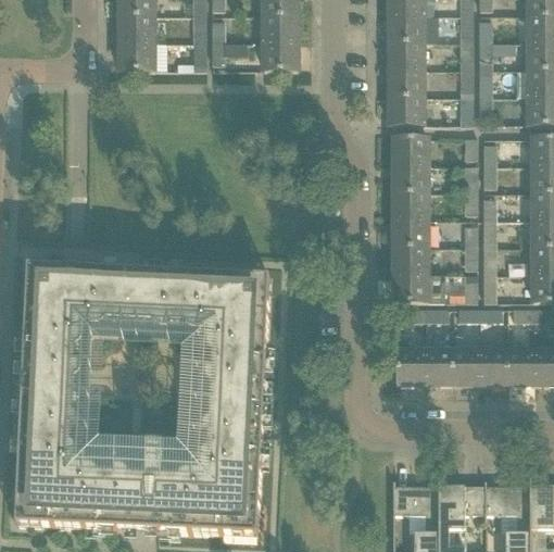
[(118,0),(118,16),(152,16),(152,0),(118,0)]
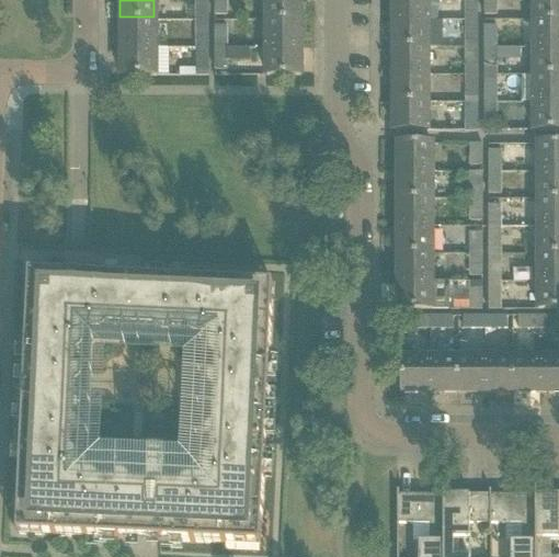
[(193,0),(193,16),(207,16),(206,0),(193,0)]
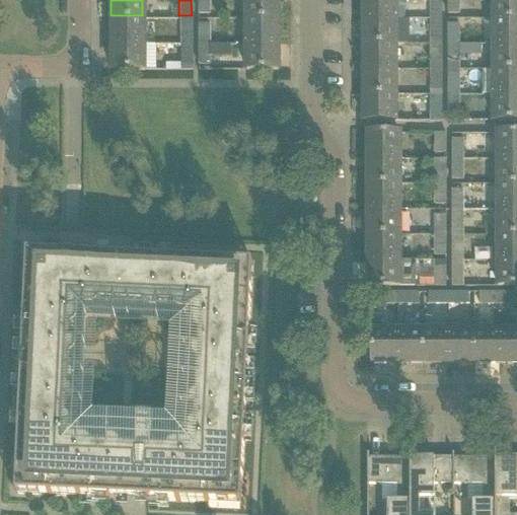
[(196,0),(197,10),(208,10),(208,0),(196,0)]
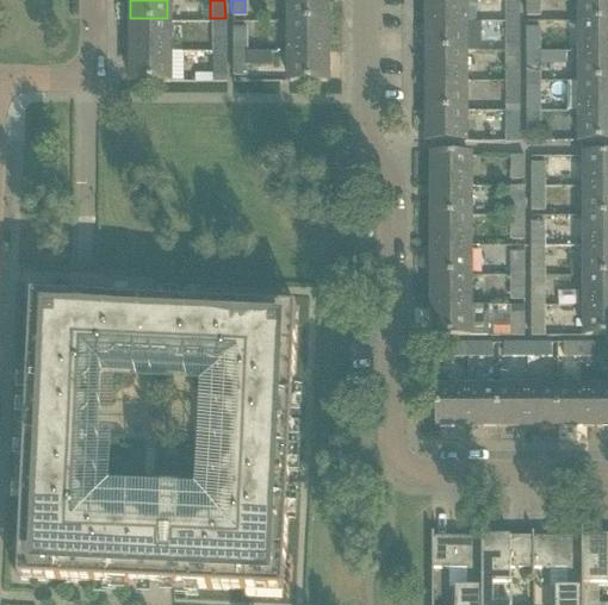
[(287,0),(287,18),(324,18),(324,0),(287,0)]
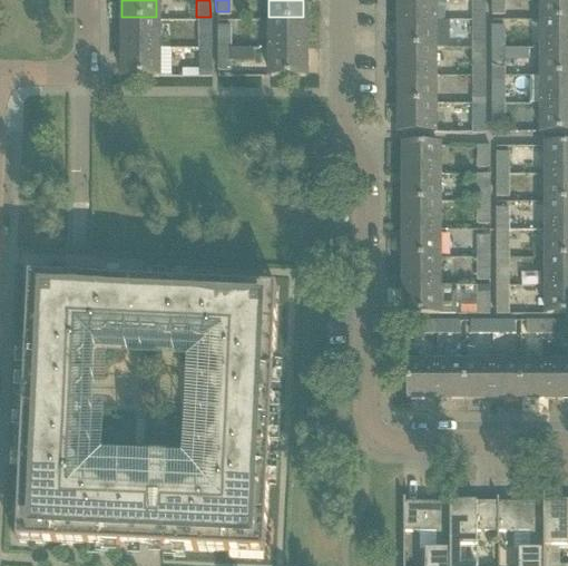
[(398,0),(398,17),(432,17),(432,0),(398,0)]
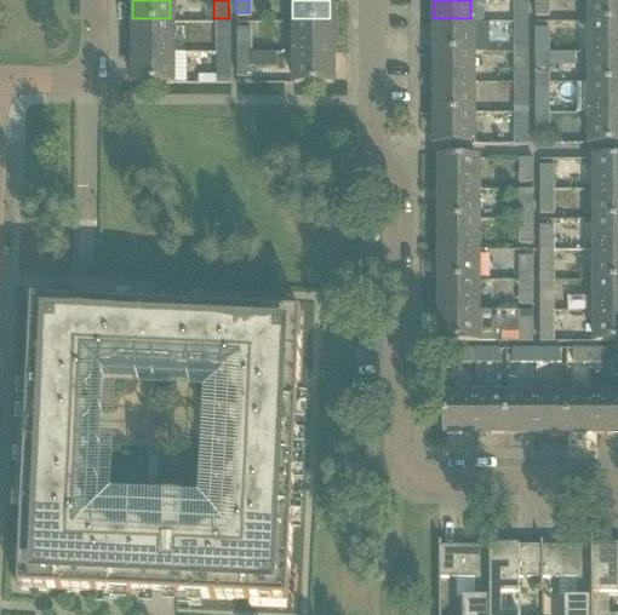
[(511,0),(513,21),(519,21),(519,16),(526,16),(525,0),(511,0)]
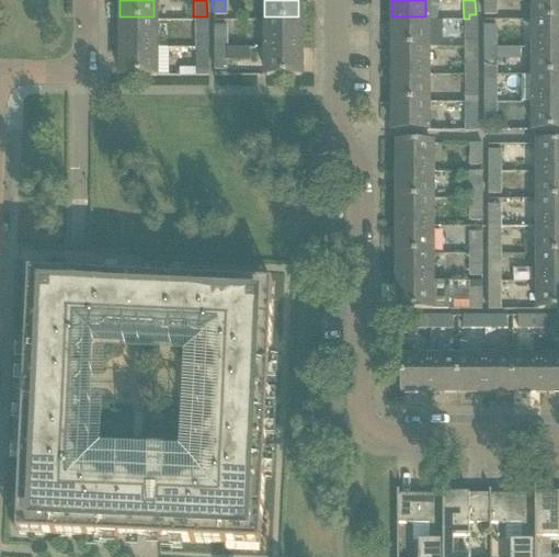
[(494,11),(493,0),(481,0),(482,11),(494,11)]
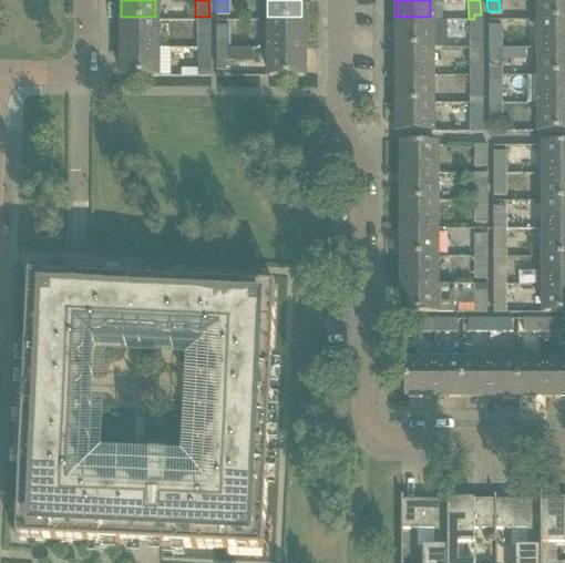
[(537,0),(537,14),(564,14),(564,0),(537,0)]
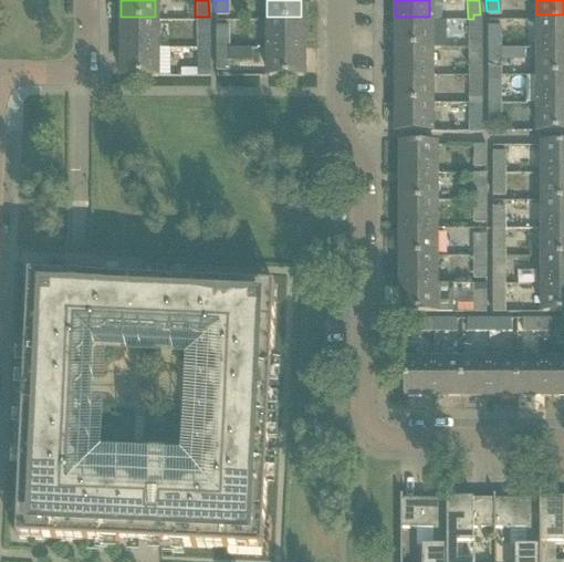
[(480,39),(480,14),(473,14),(473,19),(468,19),(468,39),(480,39)]
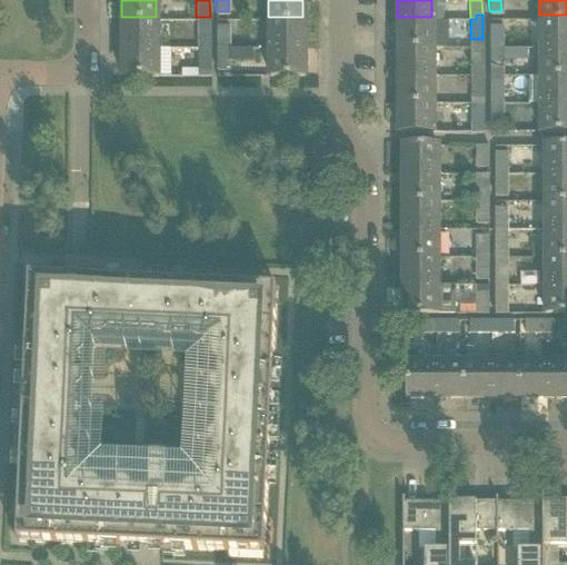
[(566,41),(566,15),(539,15),(539,42),(566,41)]
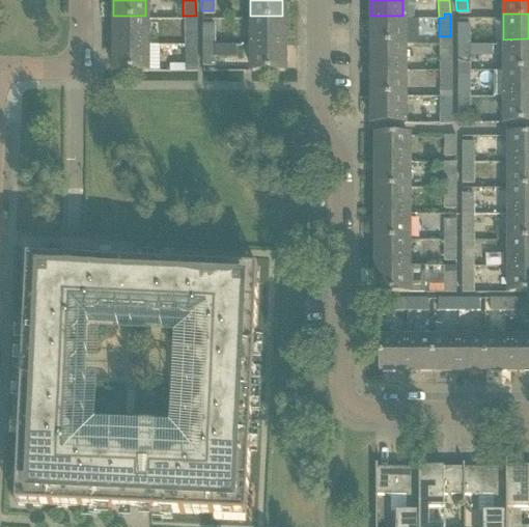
[(113,16),(113,42),(145,42),(145,16),(113,16)]
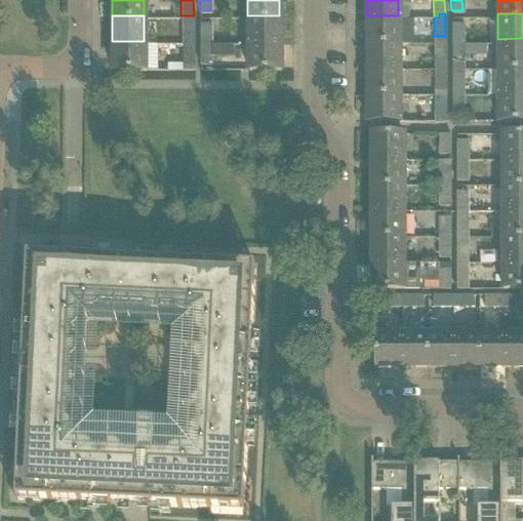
[(180,15),(180,41),(193,41),(194,15),(180,15)]
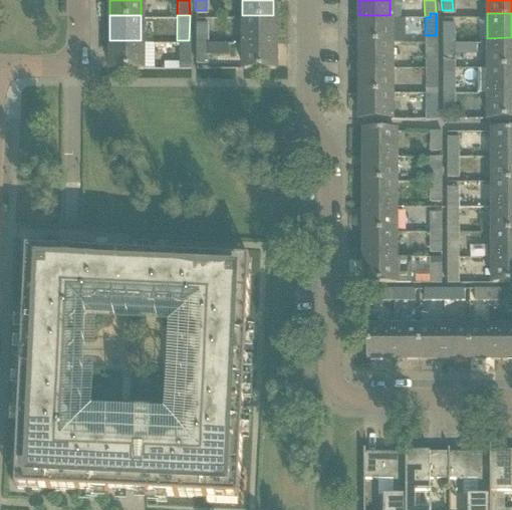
[(273,15),(242,15),(242,40),(273,40),(273,15)]
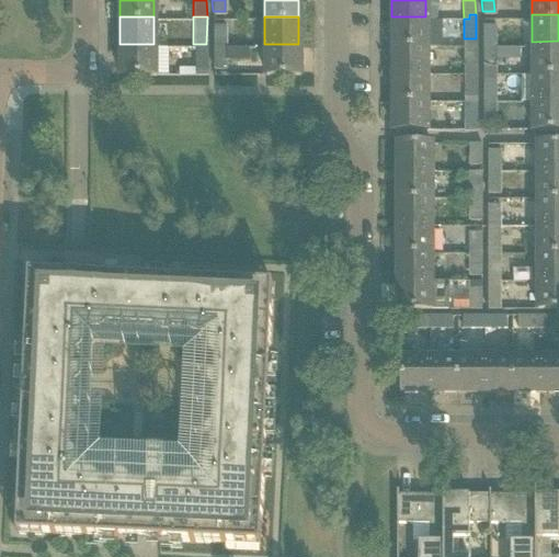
[(425,16),(391,16),(391,44),(425,44),(425,16)]
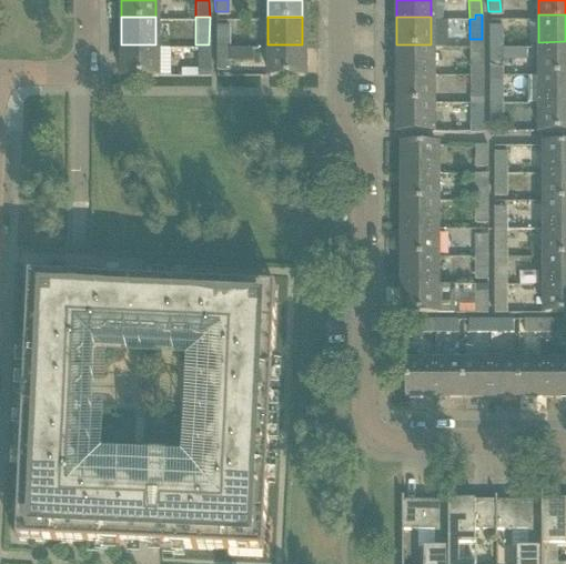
[(214,44),(228,44),(235,44),(235,37),(228,37),(228,22),(214,22),(214,44)]
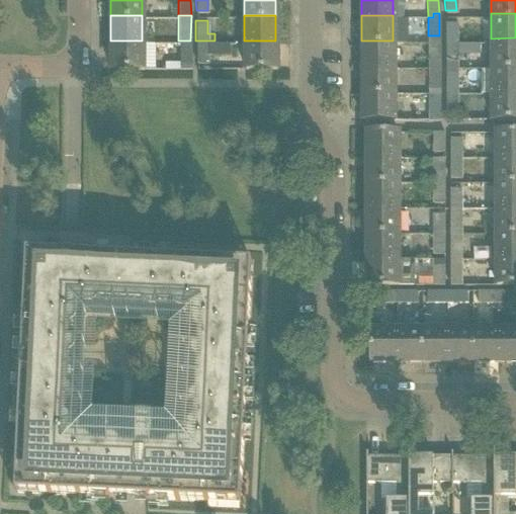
[(445,20),(445,38),(450,38),(450,43),(456,43),(456,20),(445,20)]
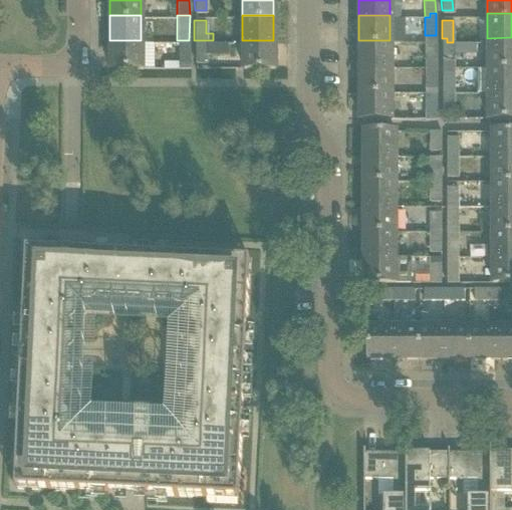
[(511,37),(487,38),(487,63),(511,62),(511,37)]
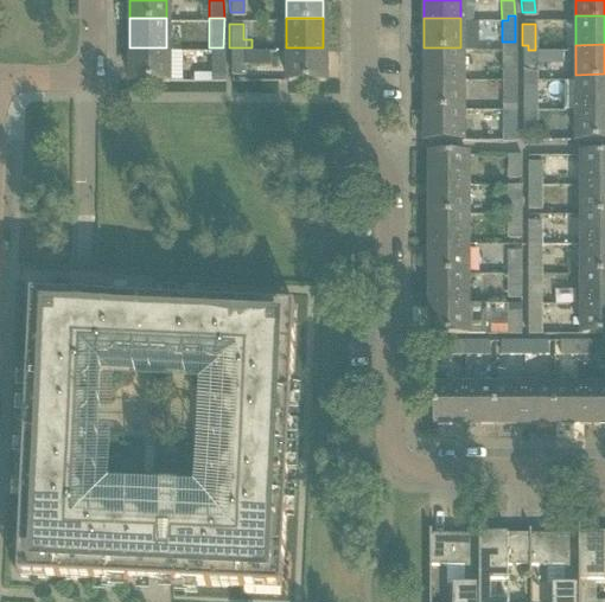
[(535,71),(535,50),(528,50),(528,45),(522,45),(522,71),(535,71)]
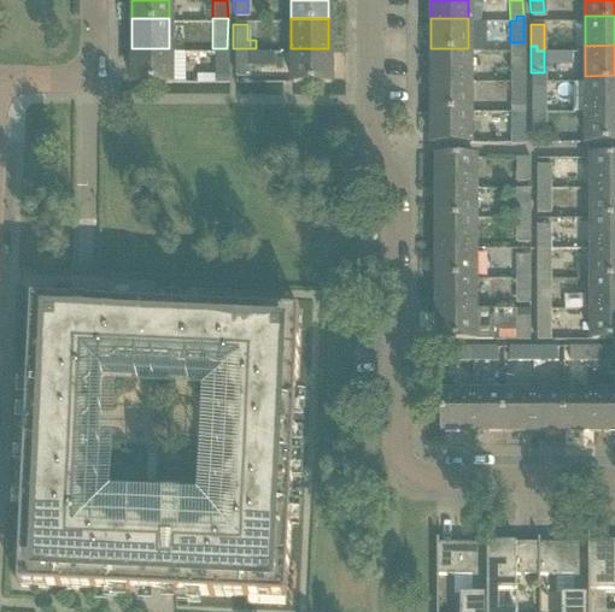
[(169,48),(132,48),(132,80),(169,80),(169,48)]
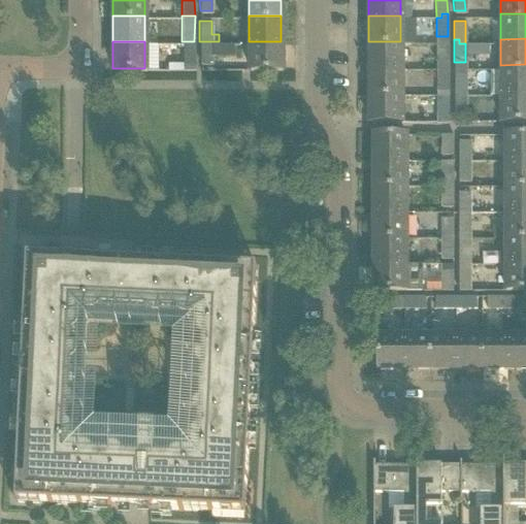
[(194,41),(182,41),(182,62),(194,62),(194,41)]
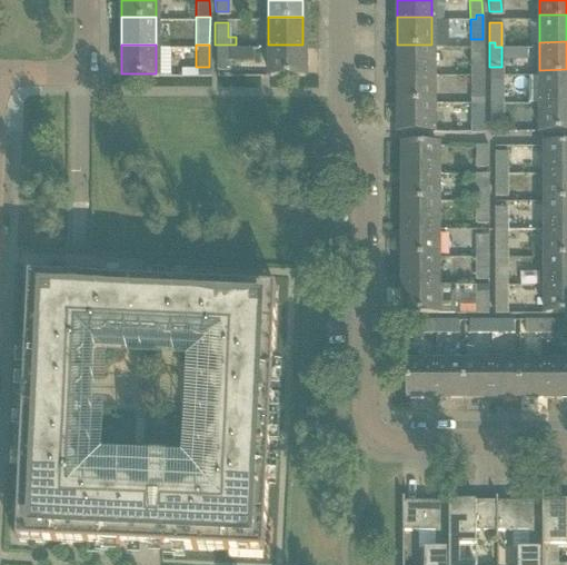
[(228,68),(228,45),(215,45),(215,68),(228,68)]
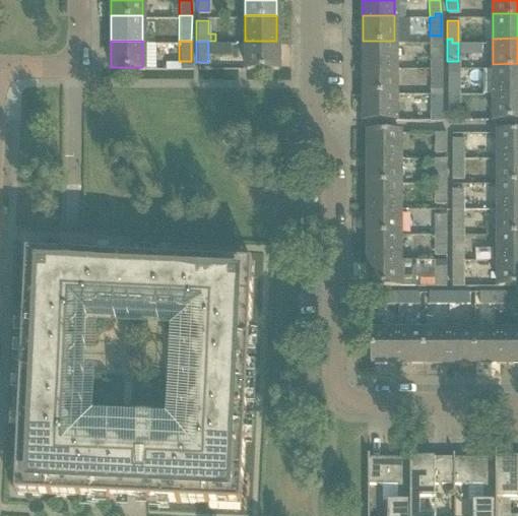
[(276,41),(245,41),(245,67),(276,67),(276,41)]
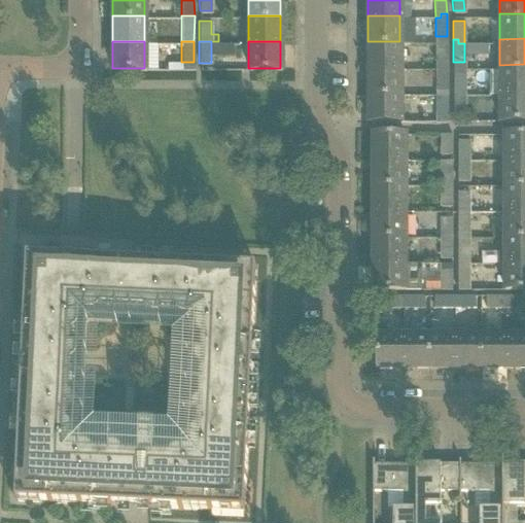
[(368,41),(368,67),(399,67),(399,41),(368,41)]
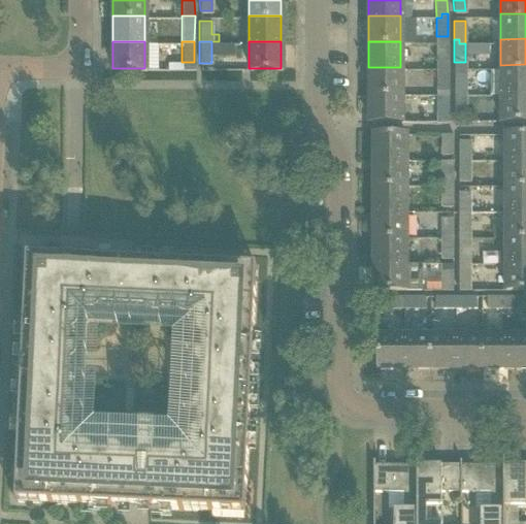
[(441,65),(448,65),(448,46),(436,46),(436,69),(441,69),(441,65)]
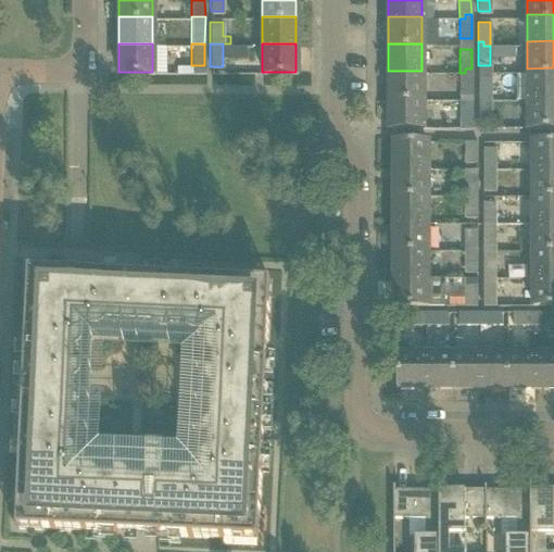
[(553,67),(527,69),(527,95),(553,95),(553,67)]
